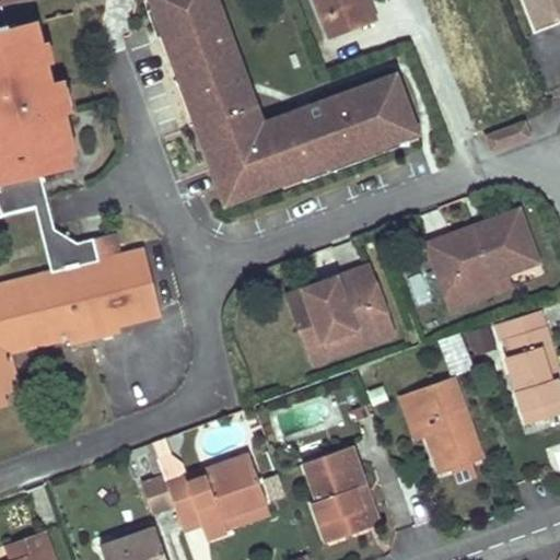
[(234,43),(219,0),(156,0),(160,8),(163,7),(173,32),(168,33),(174,48),(171,49),(175,61),(178,60),(190,91),(187,93),(191,105),(195,104),(200,119),(197,120),(217,175),(235,167),(245,195),(284,181),(282,177),(300,171),(302,174),(314,170),(313,166),(342,154),(345,159),(357,154),(356,150),(373,144),(371,140),(388,135),(369,84),(281,116),(289,138),(271,143),(264,123),(257,106),(255,107),(249,94),(253,93),(240,56),(236,57),(231,44),(234,43)]
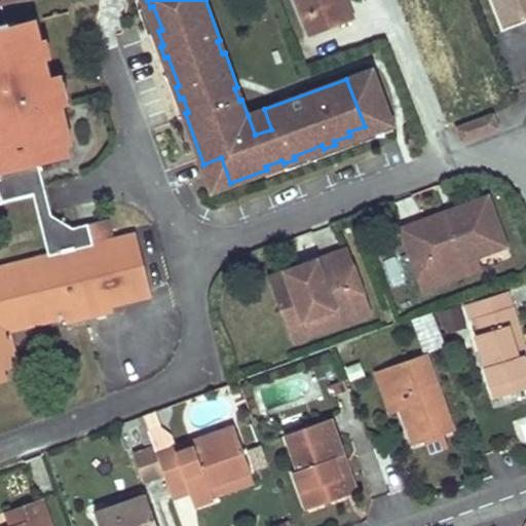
[(327,30),(314,0),(293,0),(308,37),(327,30)]
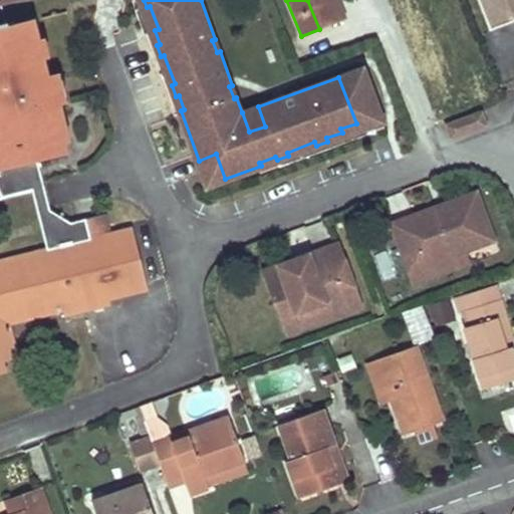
[(307,0),(319,29),(342,20),(334,0),(333,0),(327,2),(326,0),(307,0)]
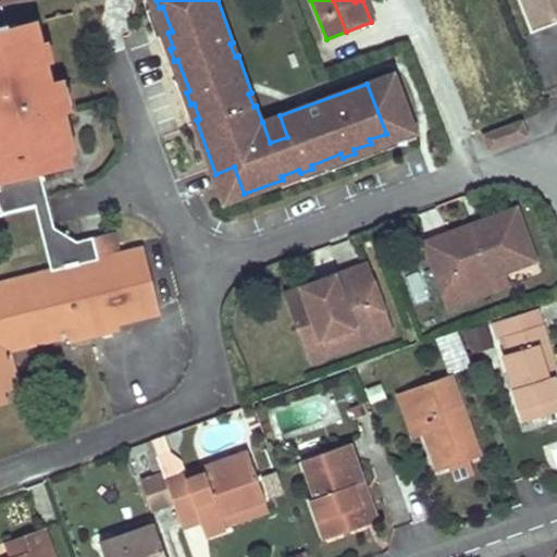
[(556,14),(556,0),(522,0),(532,24),(556,14)]
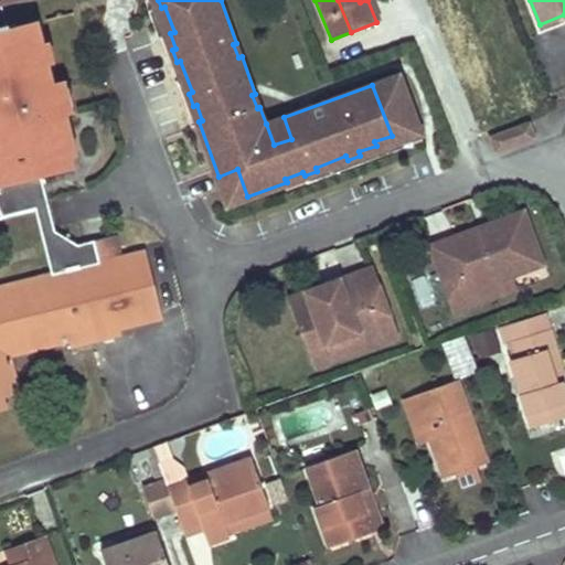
[(7,25),(0,27),(0,398),(21,394),(12,358),(72,343),(123,331),(164,321),(147,252),(123,258),(102,263),(96,241),(78,245),(55,230),(42,174),(75,167),(62,114),(59,100),(53,82),(39,22),(8,29),(7,25)]
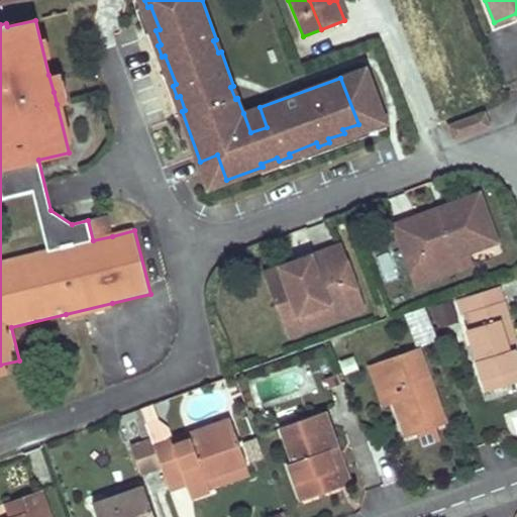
[(367,68),(340,78),(358,124),(366,121),(368,124),(385,118),(367,68)]
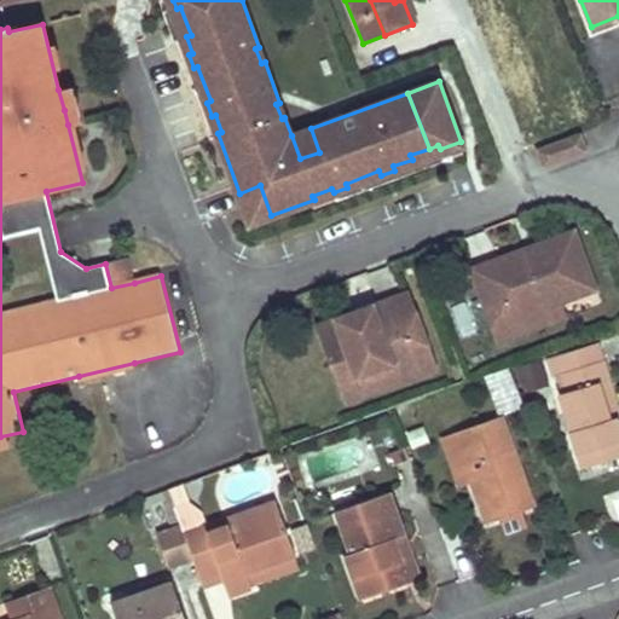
[(58,90),(64,110),(68,125),(82,122),(73,87),(58,90)]
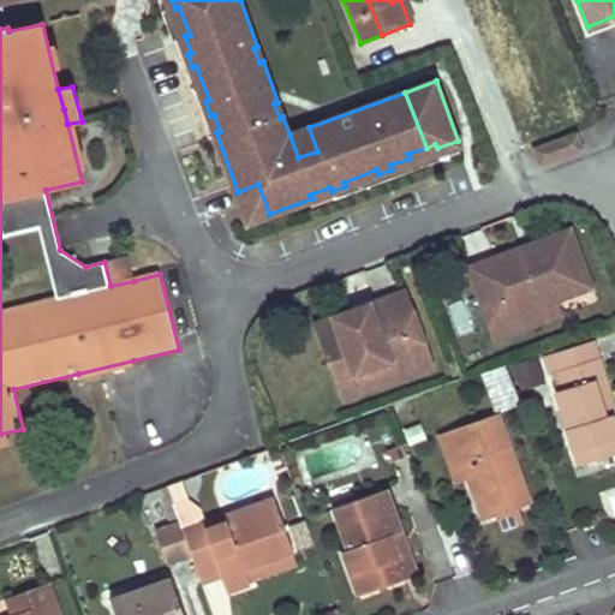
[(309,127),(290,135),(298,157),(317,151),(309,127)]
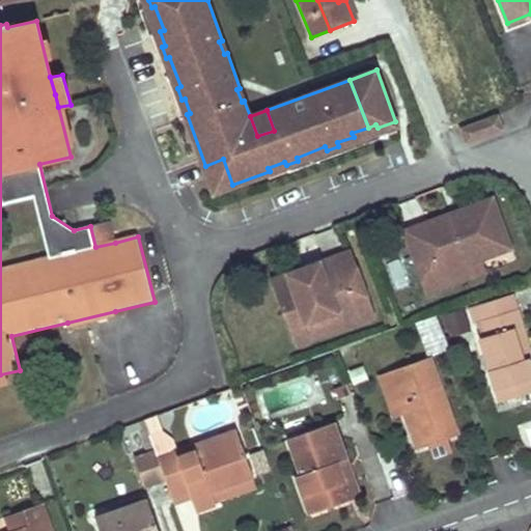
[(497,115),(460,128),(466,142),(502,131),(497,115)]
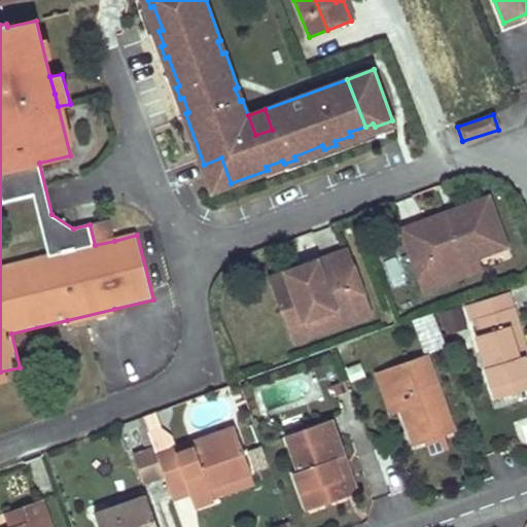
[(403,229),(415,262),(425,259),(432,278),(482,260),(514,249),(495,196),(461,207),(464,215),(452,220),(450,212),(438,215),(403,229)]
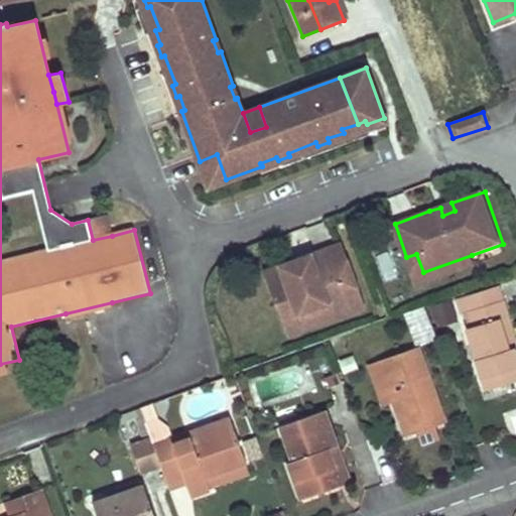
[(452,203),(440,208),(442,216),(455,211),(452,203)]
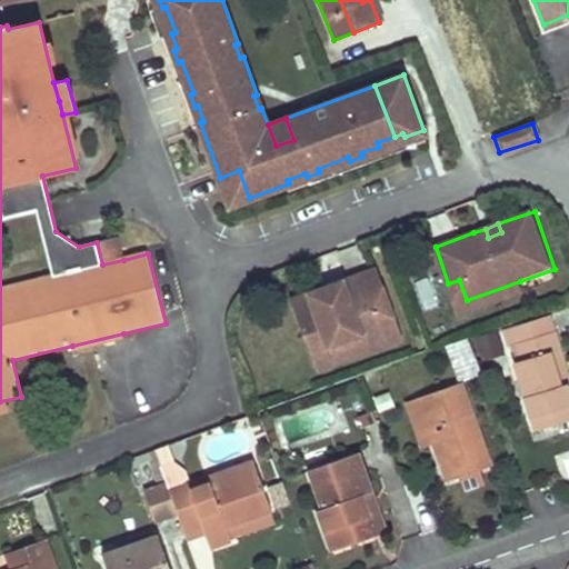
[(119,238),(97,242),(102,265),(123,260),(119,238)]
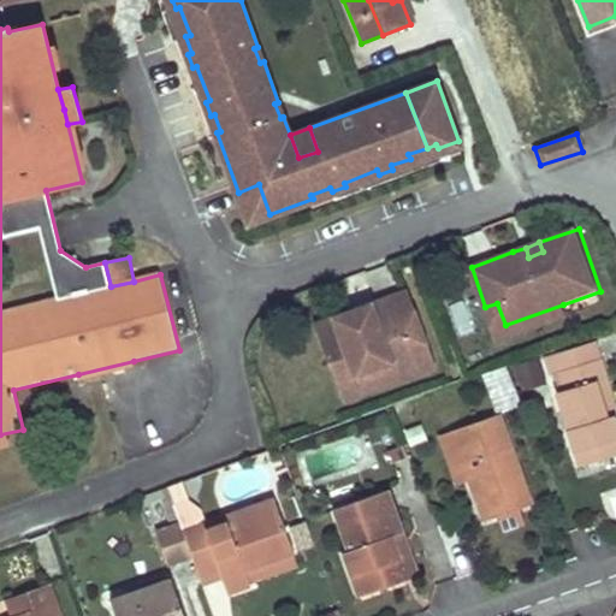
[(317,325),(342,396),(362,389),(360,383),(431,356),(408,292),(384,301),(371,306),(373,312),(348,321),(345,315),(317,325)]
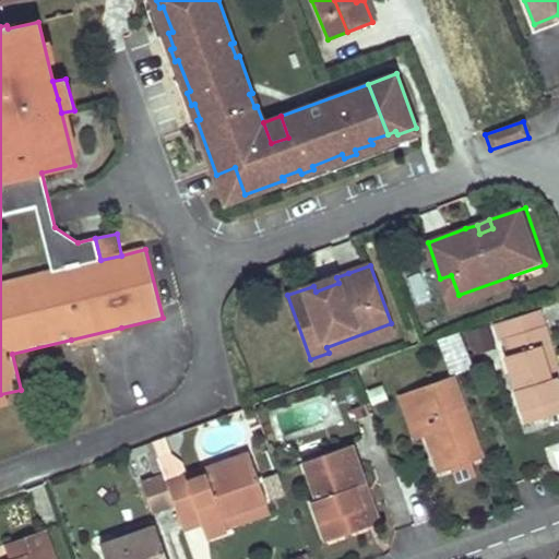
[(451,275),(440,278),(451,309),(514,287),(511,276),(459,295),(451,275)]
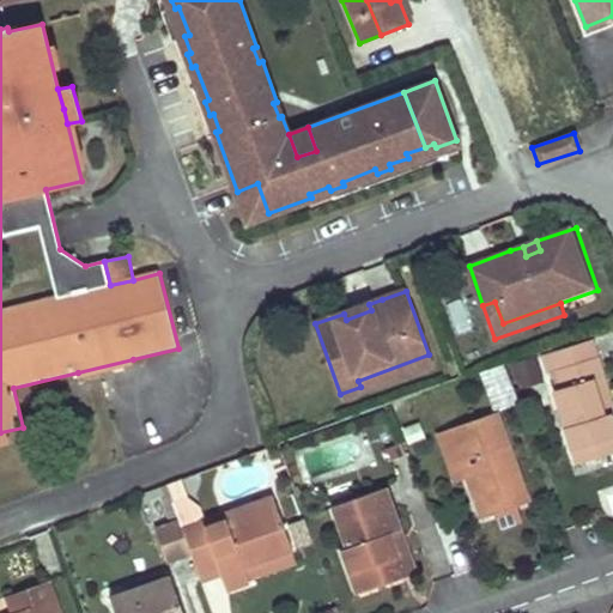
[(369,304),(344,314),(346,320),(371,310),(369,304)]
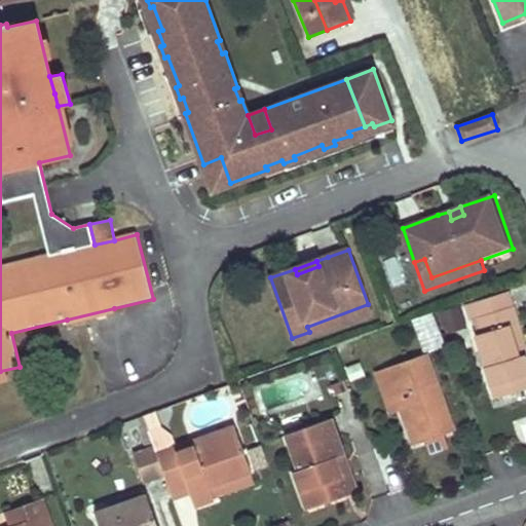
[(508,292),(463,307),(468,321),(474,320),(478,335),(474,336),(494,401),(517,393),(525,389),(525,365),(514,326),(518,324),(508,292)]
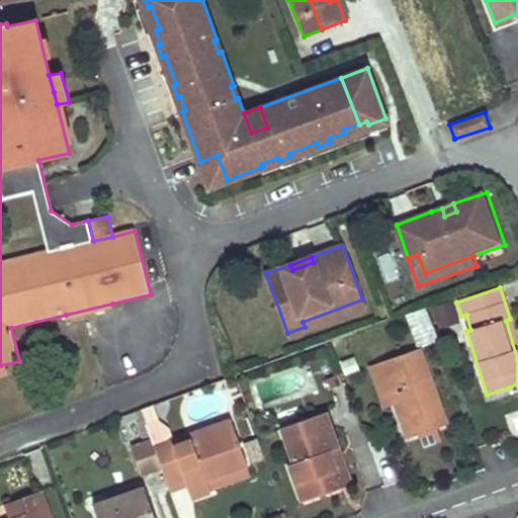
[(305,327),(287,333),(288,337),(366,310),(362,299),(303,322),(305,327)]
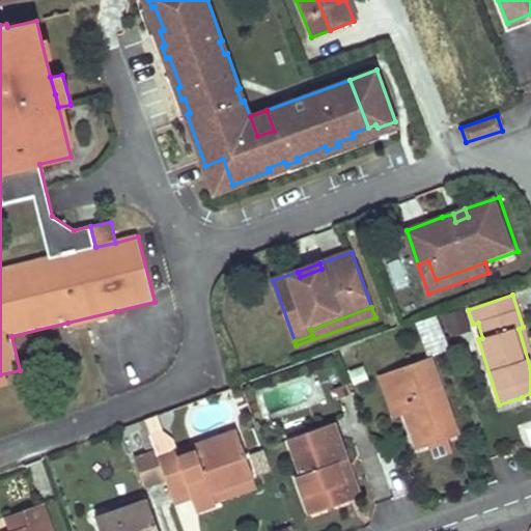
[(464,309),(442,317),(449,337),(471,329),(464,309)]
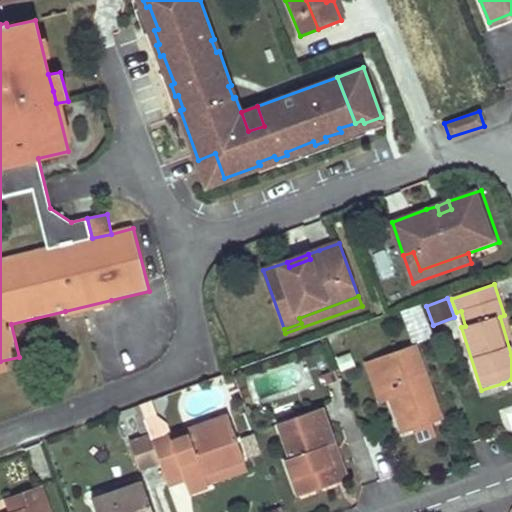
[(111,300),(65,311),(66,317),(113,305),(111,300)]
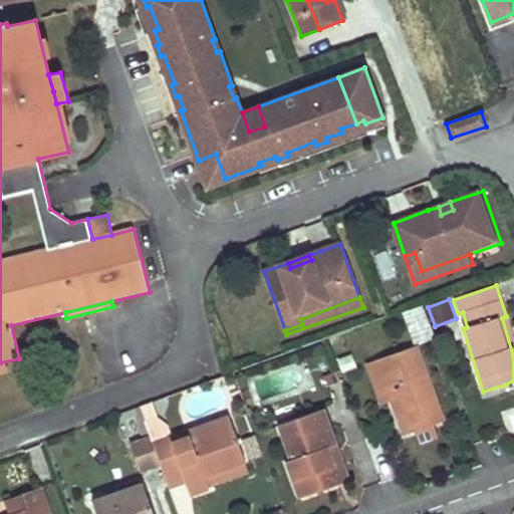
[(415,346),(376,360),(392,401),(404,435),(427,427),(443,421),(415,346)]
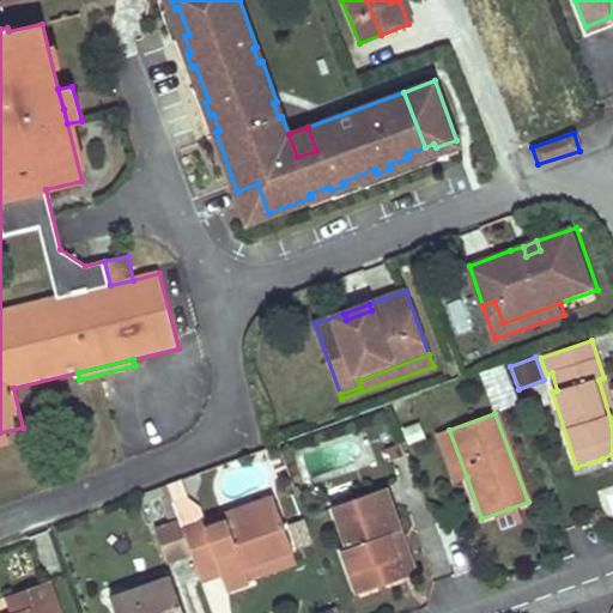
[(419,423),(406,428),(411,443),(424,438),(419,423)]
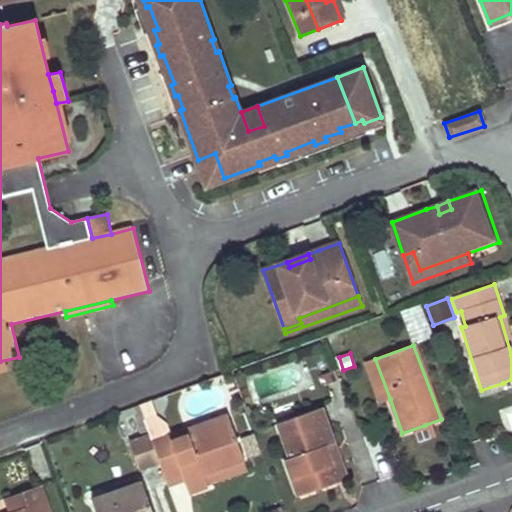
[(367,362),(382,401),(390,399),(375,359),(367,362)]
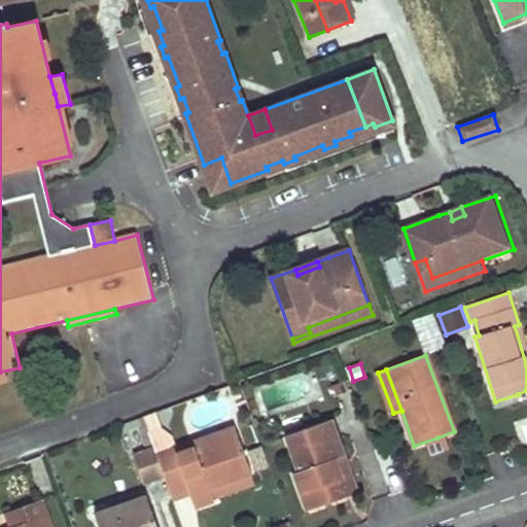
[(144,417),(137,420),(147,451),(154,449),(148,430),(144,417)]
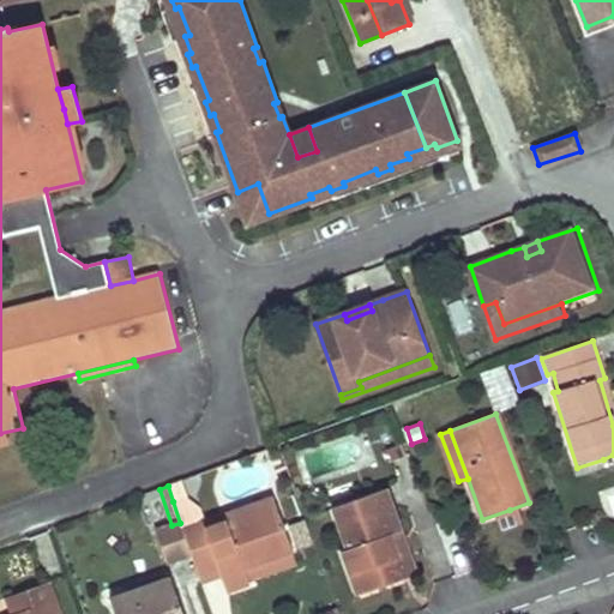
[(384,489),(335,506),(349,546),(341,552),(355,596),(387,584),(409,577),(393,533),(399,531),(384,489)]
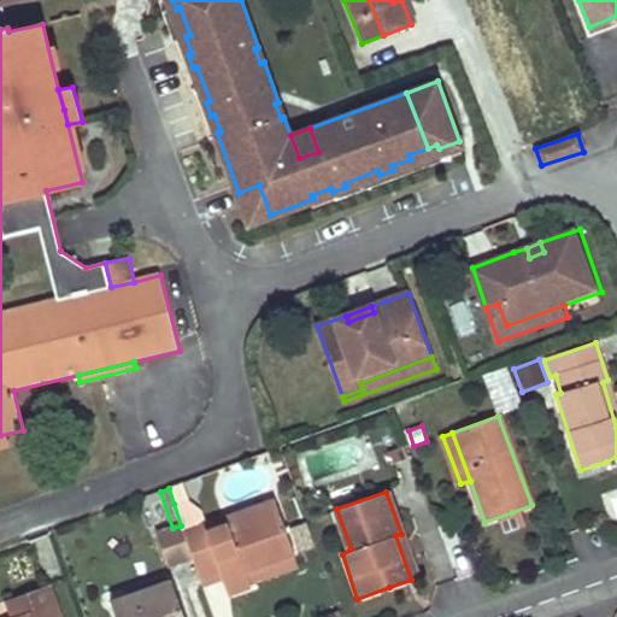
[(205,521),(183,528),(192,558),(204,586),(223,581),(228,597),(252,588),(251,585),(270,577),(300,568),(275,498),(205,521)]
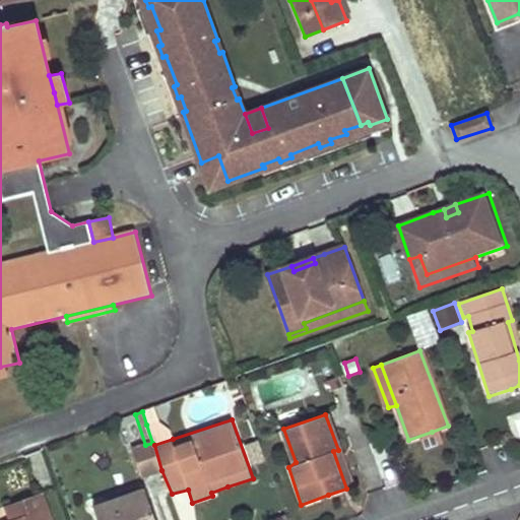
[(159,420),(146,425),(152,443),(154,445),(173,439),(169,428),(159,420)]
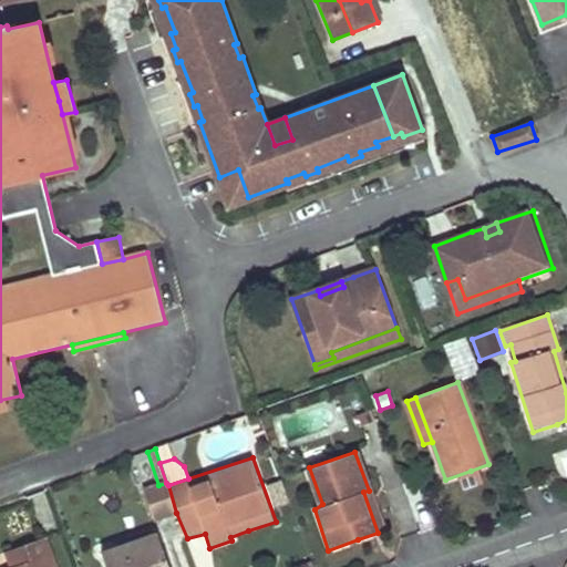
[(158,485),(145,491),(155,519),(176,513),(168,485),(166,483),(158,485)]
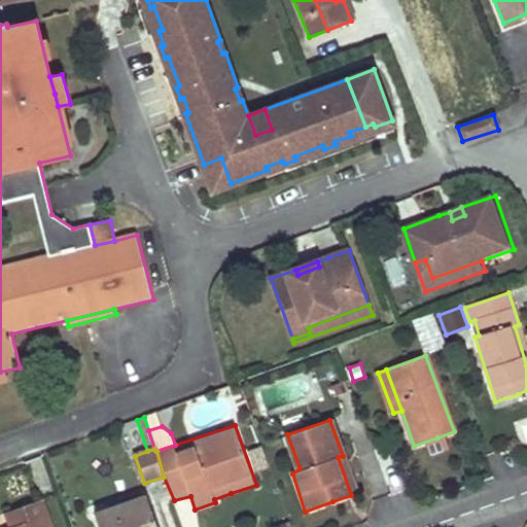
[(343,456),(338,457),(351,495),(359,492),(346,454),(343,456)]
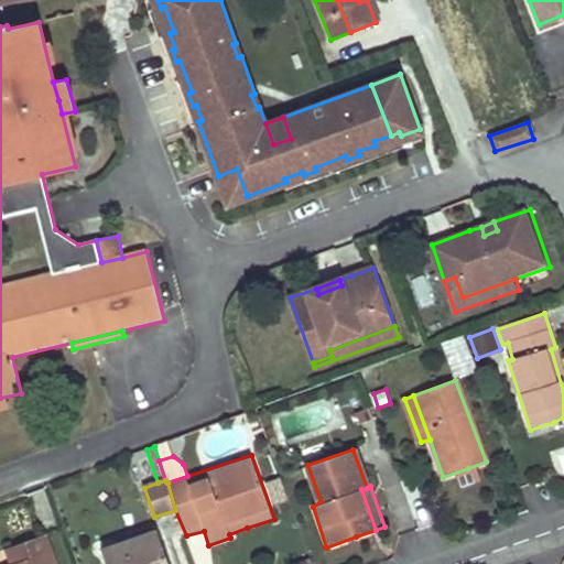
[(156,531),(101,550),(106,563),(127,556),(126,551),(159,540),(156,531)]
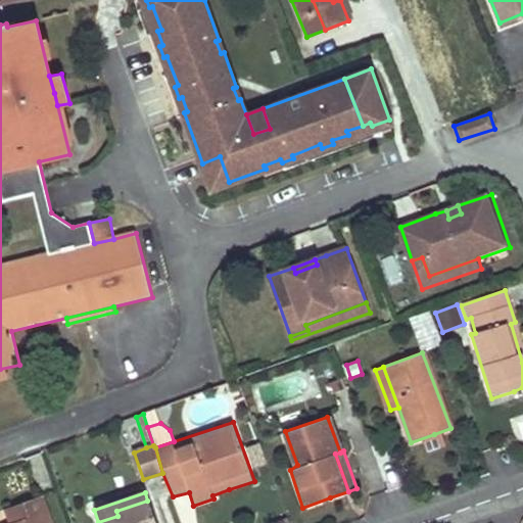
[(1,509),(5,522),(9,522),(48,510),(43,493),(1,509)]
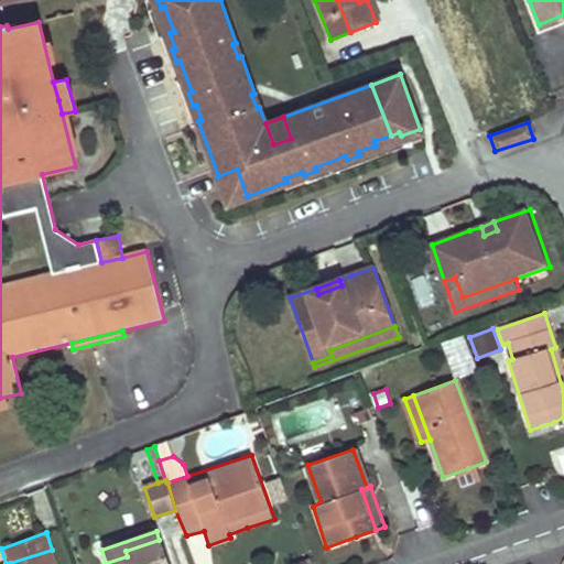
[(127,556),(106,563),(167,563),(159,540),(126,551),(127,556)]
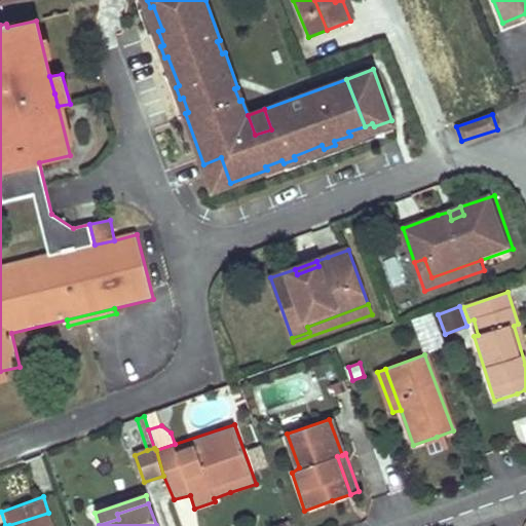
[(53,525),(48,513),(9,525),(53,525)]
